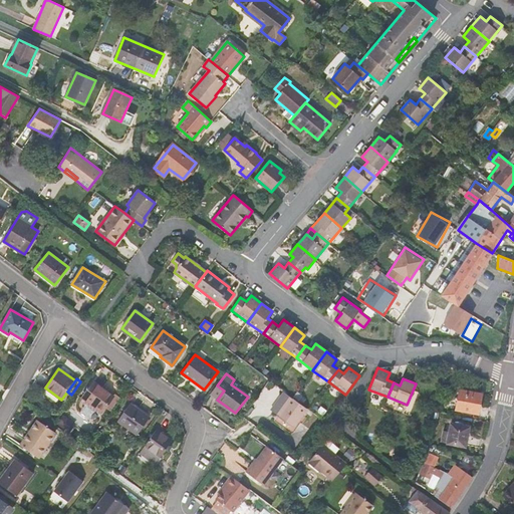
[(113,396),(93,381),(82,398),(102,412),(113,396)]
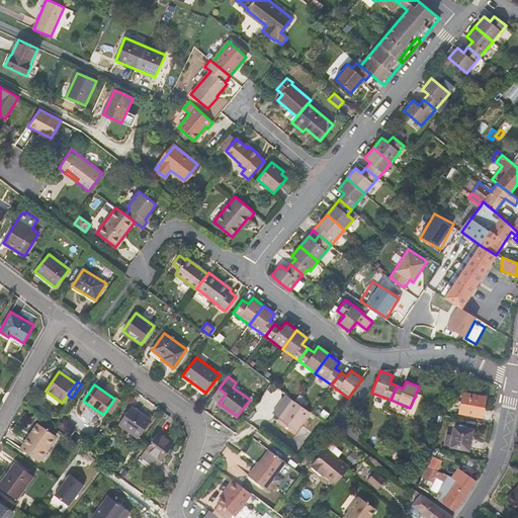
[(226,394),(219,389),(212,397),(220,402),(226,394)]
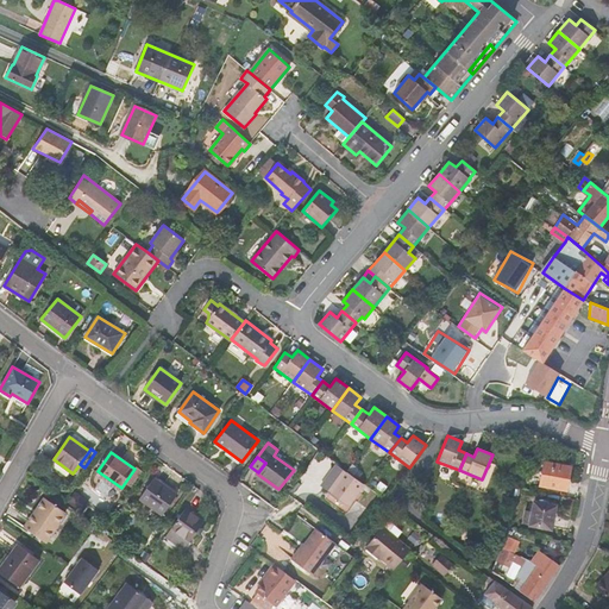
[(544,462),(540,485),(566,490),(571,466),(544,462)]
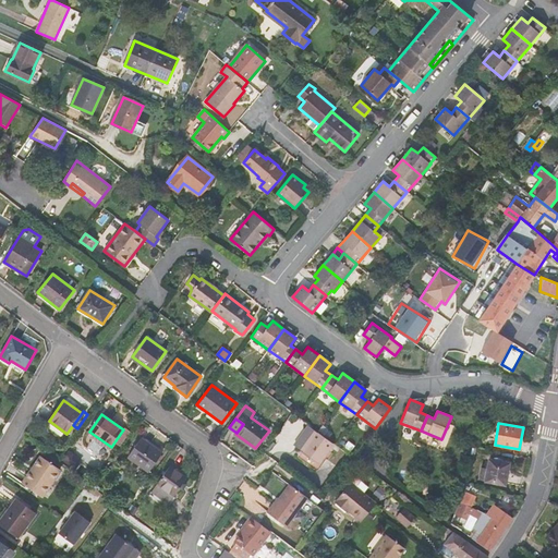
[(332,444),(316,432),(310,427),(295,447),(302,451),(301,451),(318,463),(332,444)]
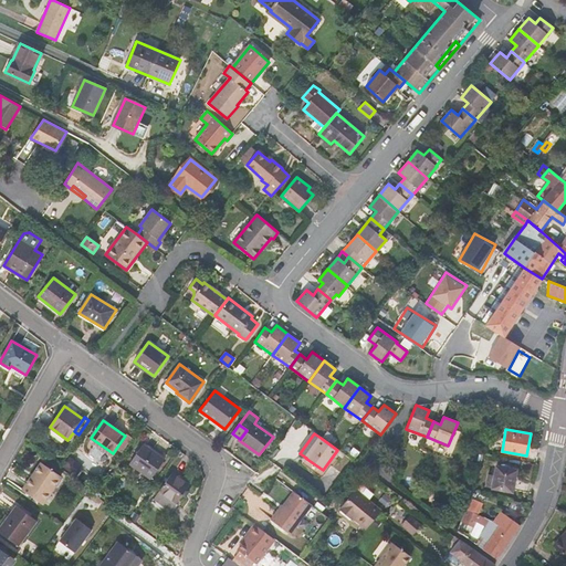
[(129,463),(150,479),(165,460),(143,444),(129,463)]
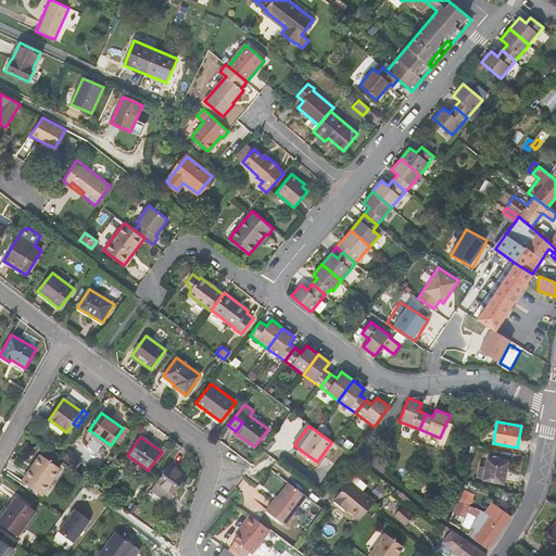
[(472,453),(475,446),(467,445),(463,454),(469,456),(470,453),(472,453)]
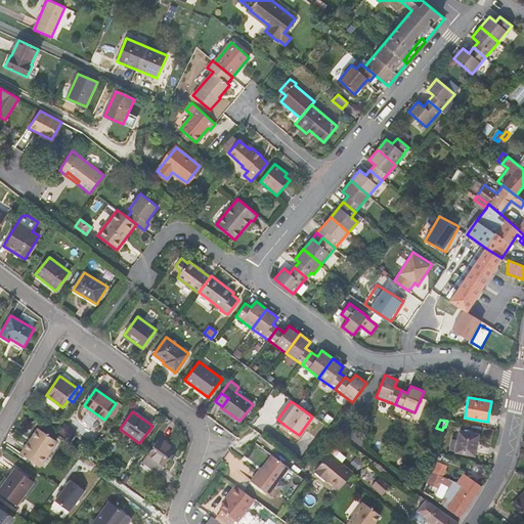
[(66,423),(59,431),(71,439),(77,431),(66,423)]
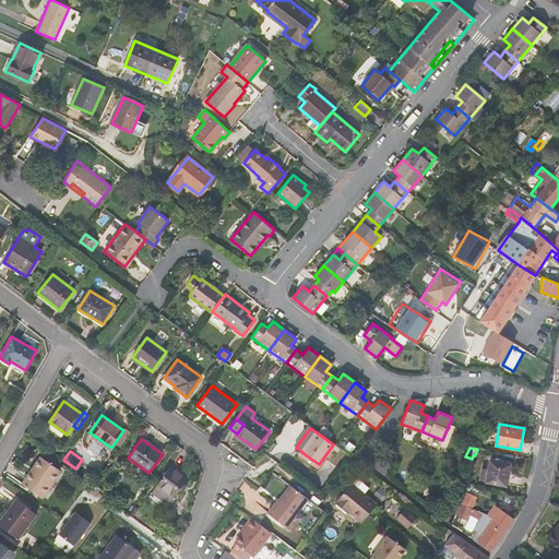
[(60,471),(42,458),(22,485),(42,498),(60,471)]
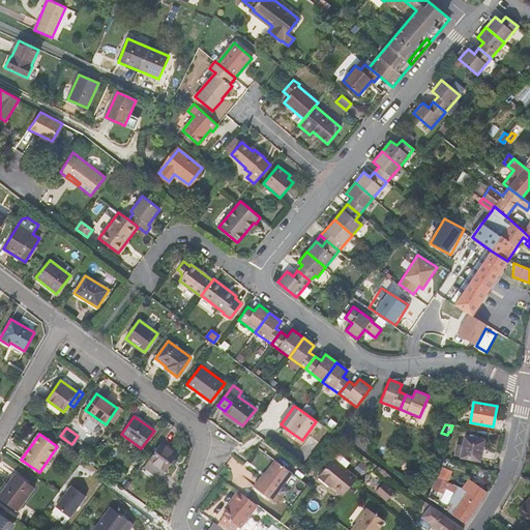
[(461,457),(479,460),(483,441),(479,440),(469,438),(465,437),(461,457)]
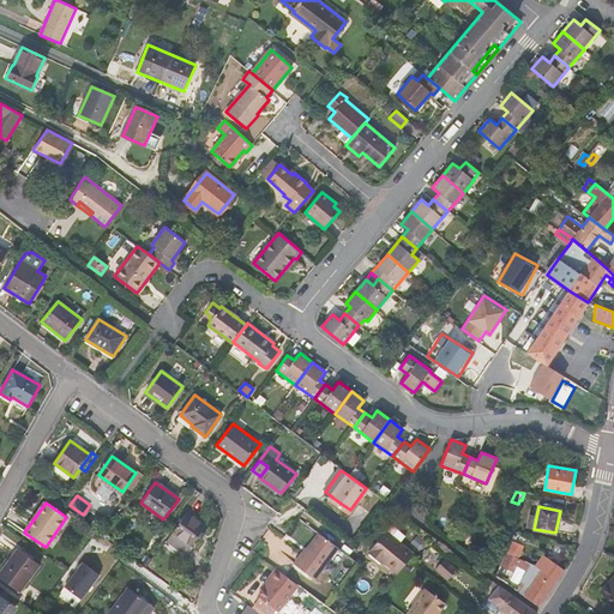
[(191,546),(205,525),(187,512),(173,533),(167,540),(163,546),(185,560),(193,548),(191,546)]
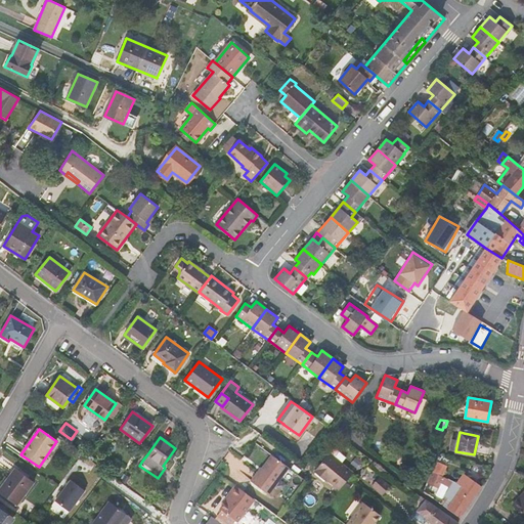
[(348,479),(353,472),(342,463),(346,457),(336,449),(333,449),(330,453),(330,452),(314,472),(322,478),(324,476),(340,489),(348,479)]
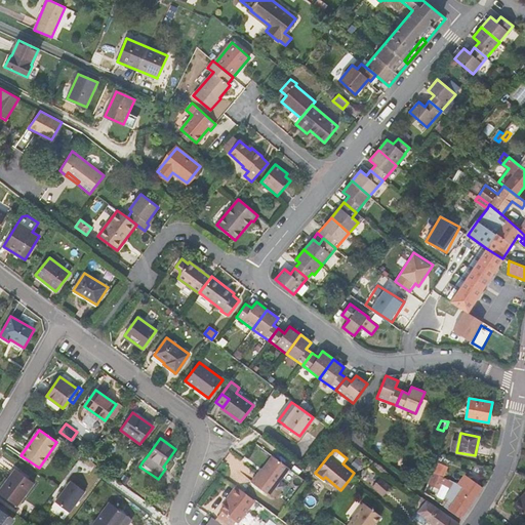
[(289,468),(273,456),(260,473),(259,472),(251,482),(269,495),(289,468)]
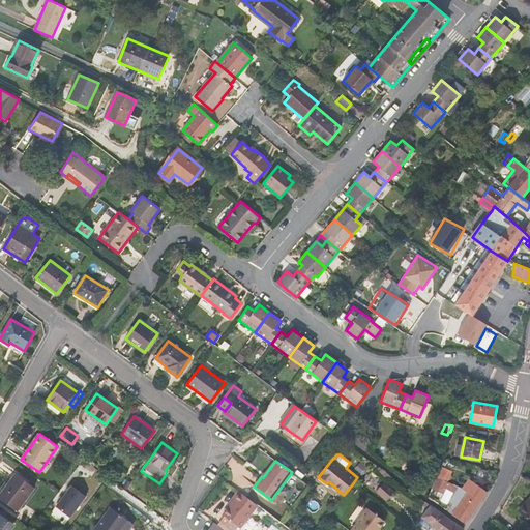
[(436,477),(432,487),(443,492),(451,471),(443,467),(438,478),(436,477)]
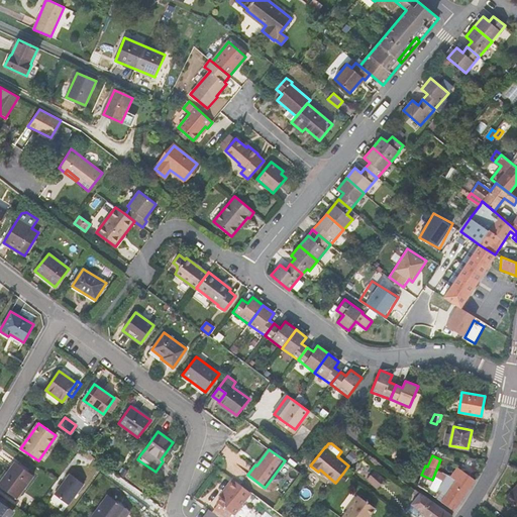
[(33,476),(15,462),(0,482),(0,486),(16,499),(33,476)]
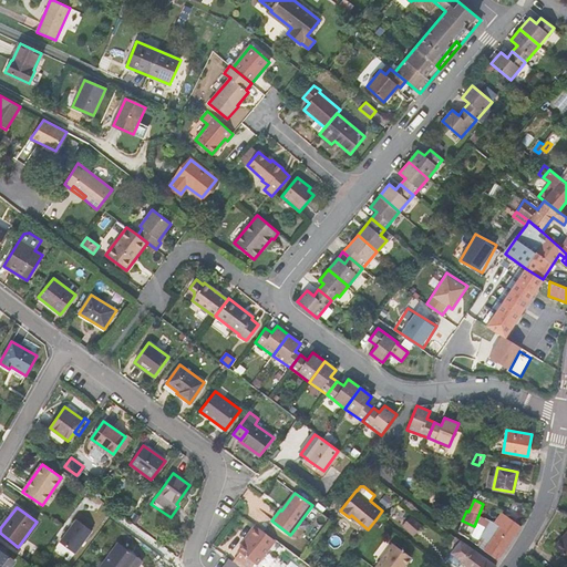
[(497,560),(522,526),(502,513),(494,524),(490,521),(487,524),(490,525),(485,532),(482,537),(488,543),(484,549),(497,560)]
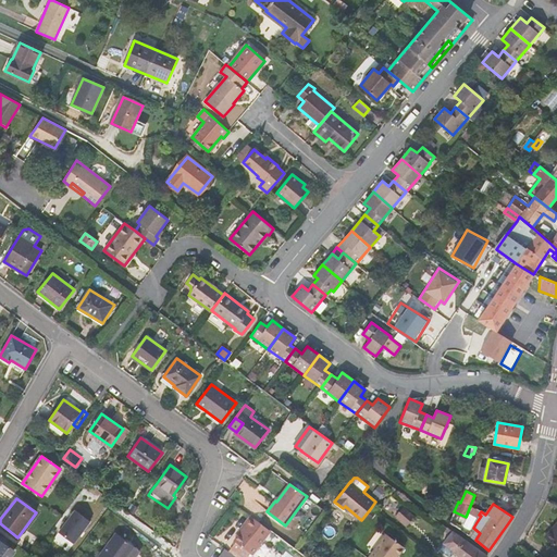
[(413,516),(404,507),(395,517),(406,525),(413,516)]
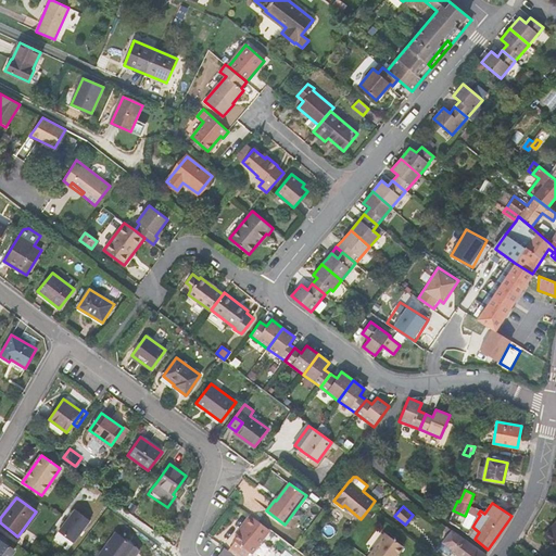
[(75,508),(60,530),(76,542),(91,520),(75,508)]
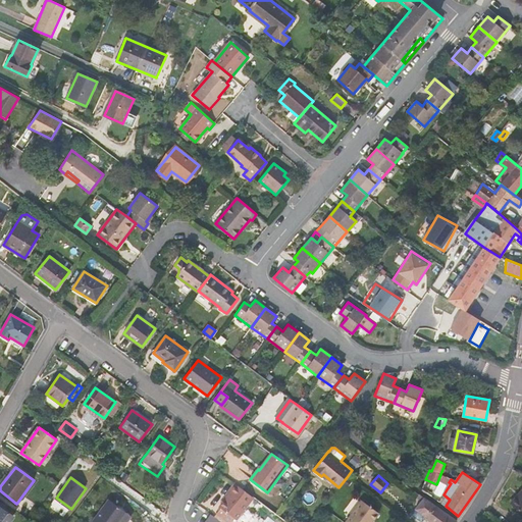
[(236,520),(253,498),(235,483),(228,490),(230,492),(219,507),(220,508),(216,514),(226,521),(230,521),(235,518),(236,520)]
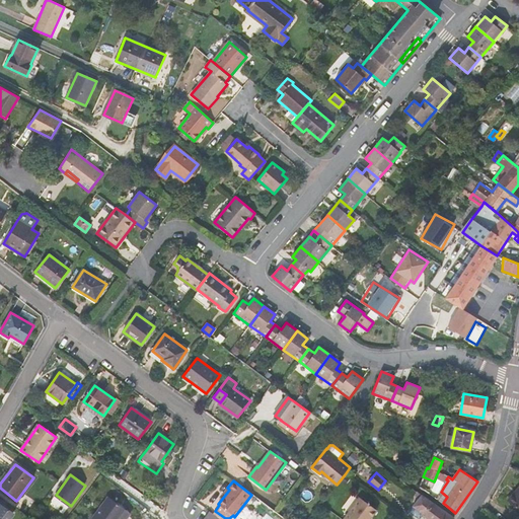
[(509,502),(518,510),(518,487),(517,489),(518,491),(509,502)]
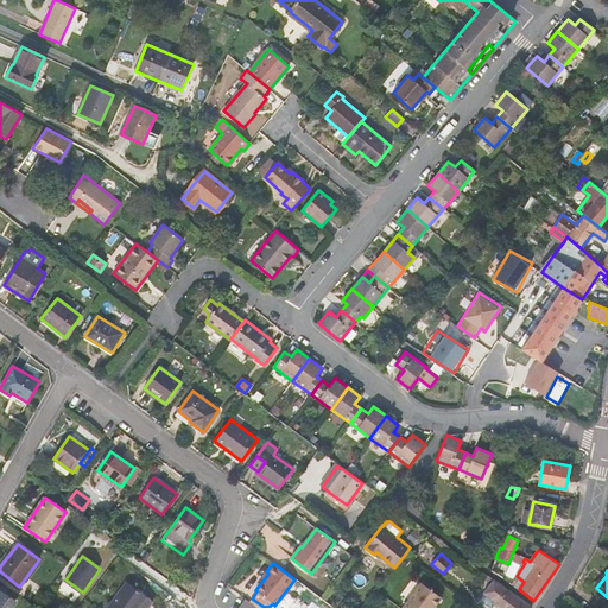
[(530,607),(532,607),(494,580),(492,583),(483,593),(496,602),(495,603),(500,607),(530,607)]
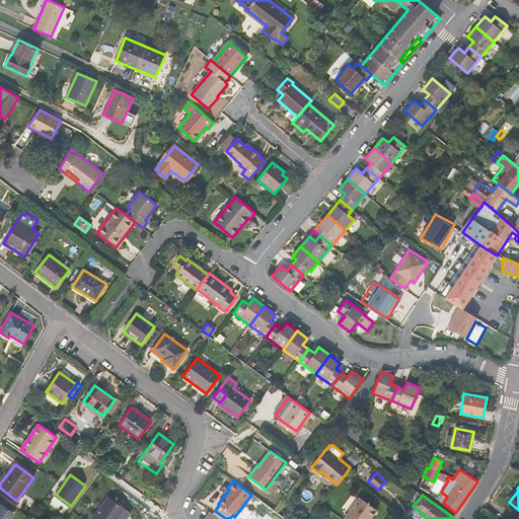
[(126,518),(130,514),(108,498),(92,518),(126,518)]
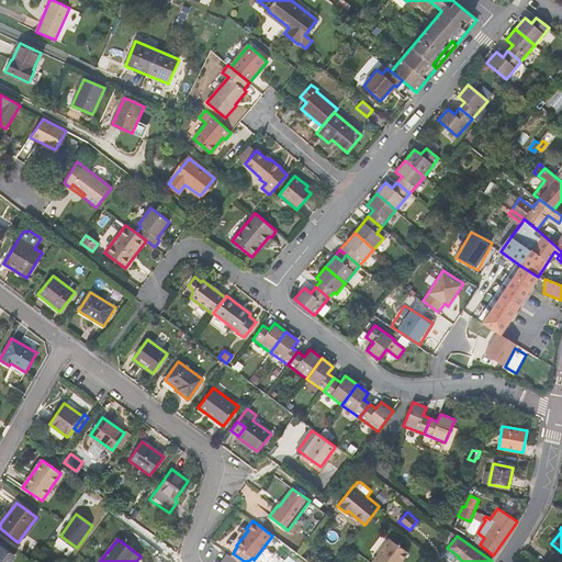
[(371,561),(400,561),(407,552),(406,551),(389,539),(371,561)]
